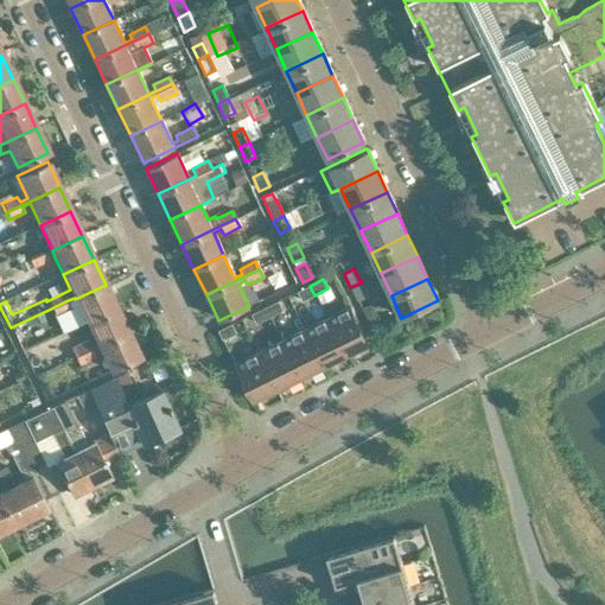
[(369,298),(362,282),(350,287),(358,304),(369,298)]
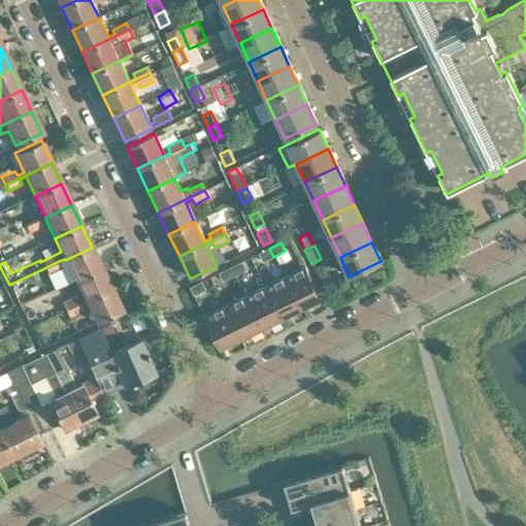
[(75,282),(101,269),(92,248),(65,260),(68,266),(75,282)]
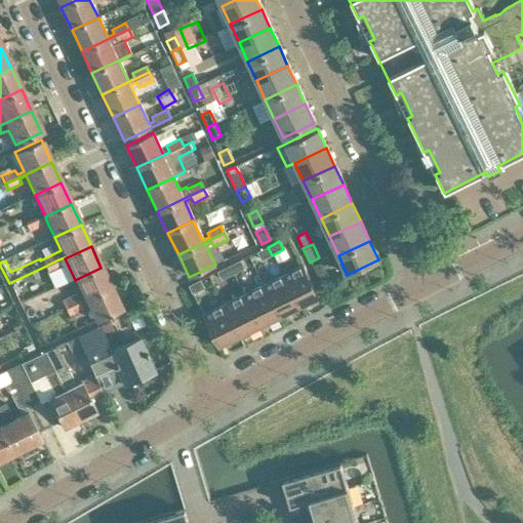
[(272,255),(268,247),(256,253),(260,262),(272,255)]
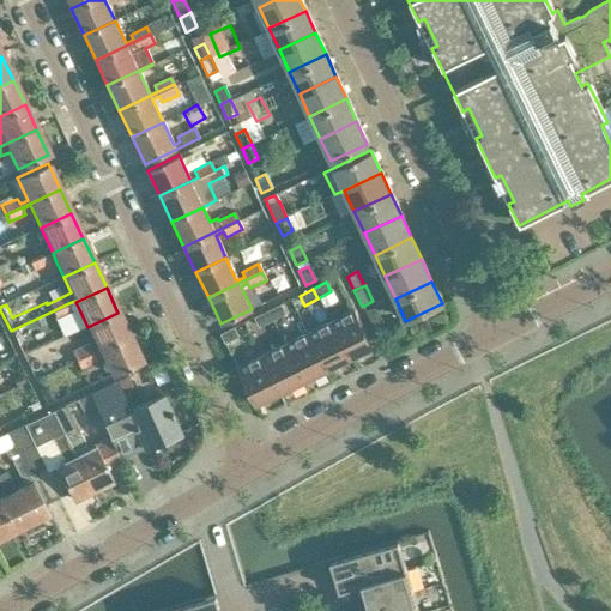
[(71,313),(68,303),(52,312),(56,320),(71,313)]
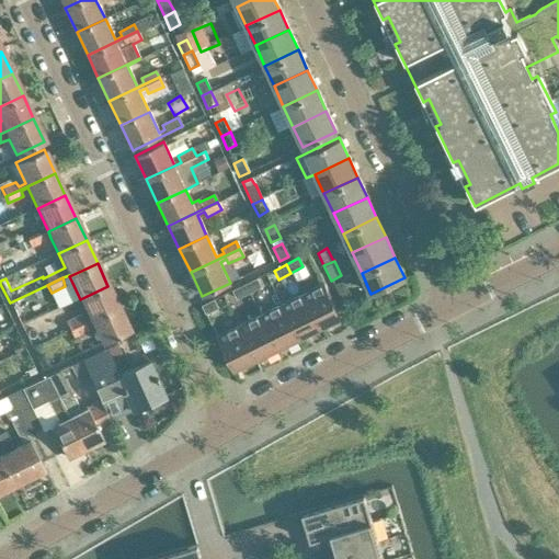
[(261,287),(257,280),(243,285),(248,294),(261,287)]
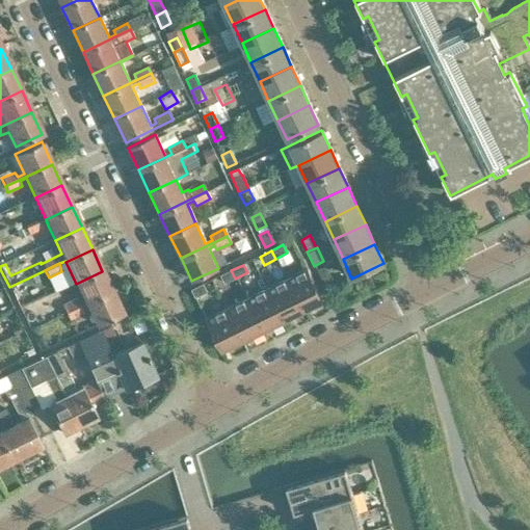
[(334,286),(324,266),(316,271),(325,290),(334,286)]
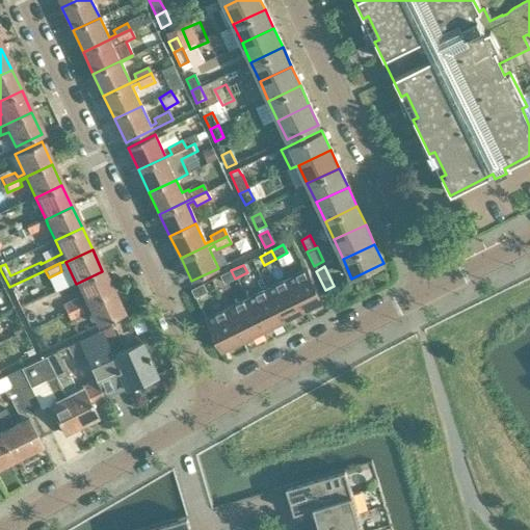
[(235,279),(231,270),(219,276),(223,285),(235,279)]
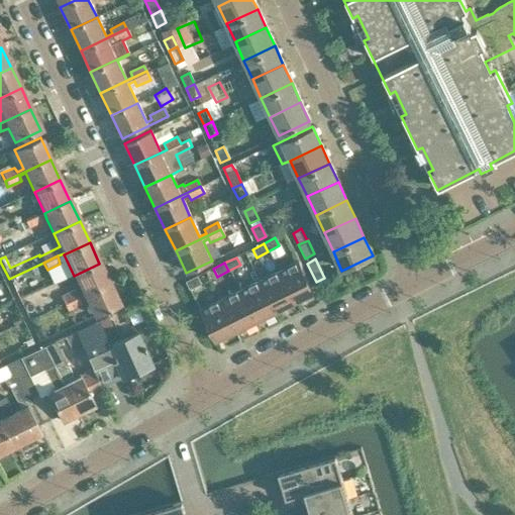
[(313,294),(297,263),(278,272),(293,303),(313,294)]
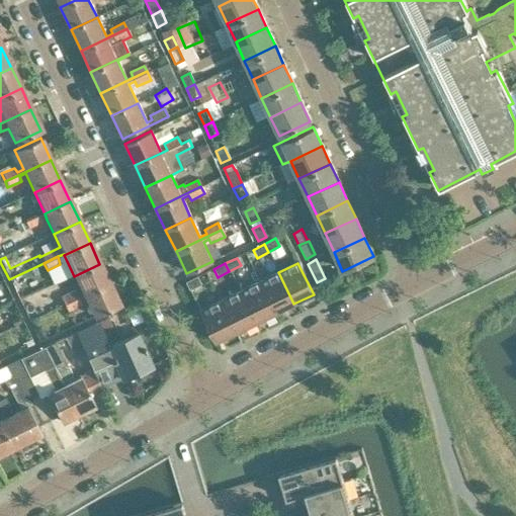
[(109,284),(99,264),(74,276),(82,293),(76,296),(73,291),(60,297),(64,306),(109,284)]
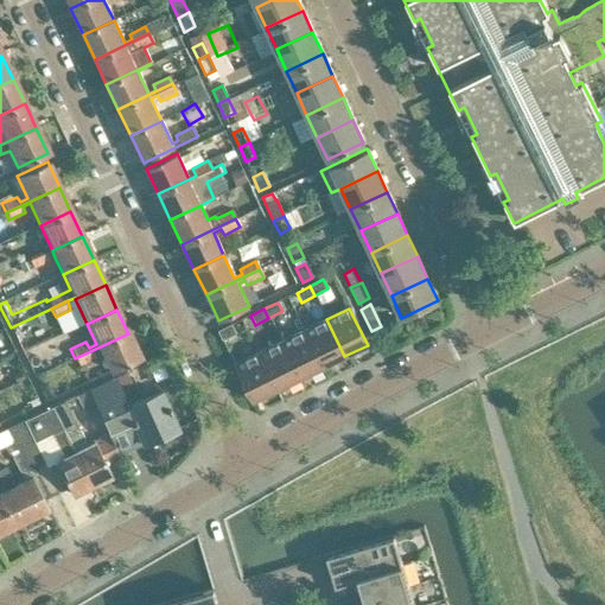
[(344,356),(326,319),(303,331),(320,368),(344,356)]
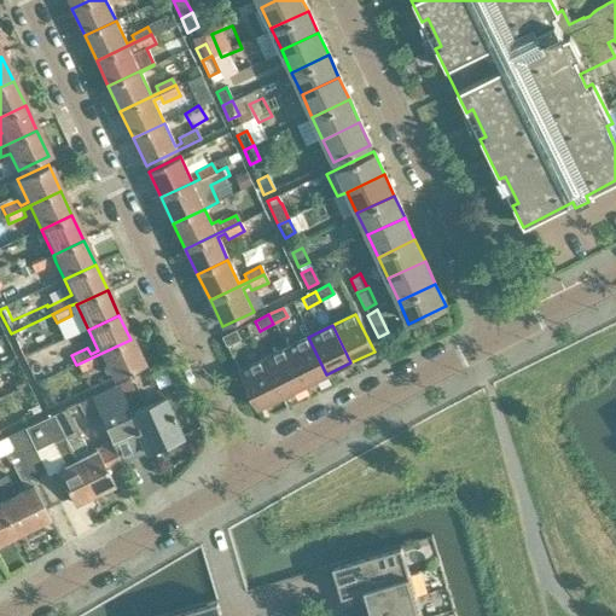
[(225,348),(239,341),(234,331),(220,338),(225,348)]
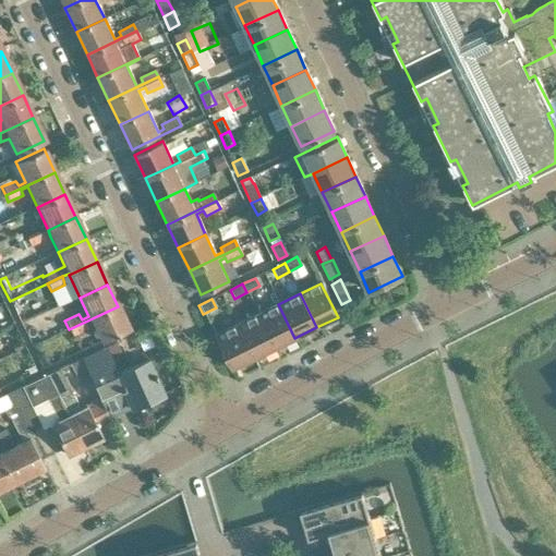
[(294,338),(278,304),(256,315),(274,349),(294,338)]
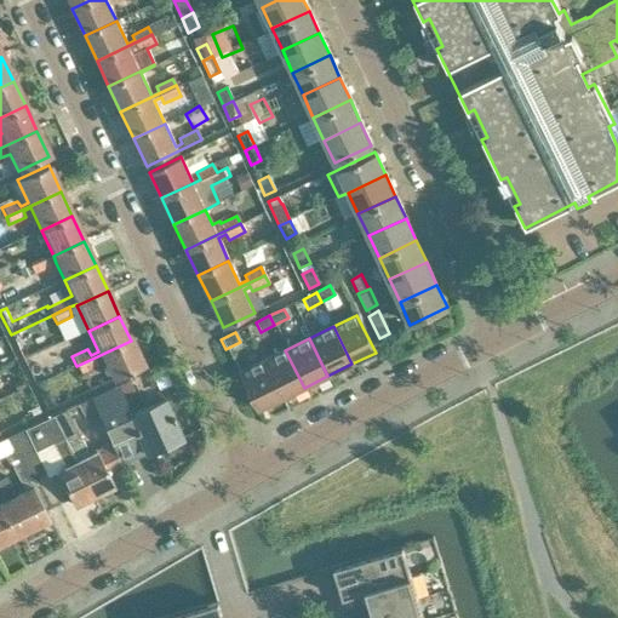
[(143,366),(131,341),(76,366),(79,373),(96,366),(93,361),(101,358),(112,379),(143,366)]
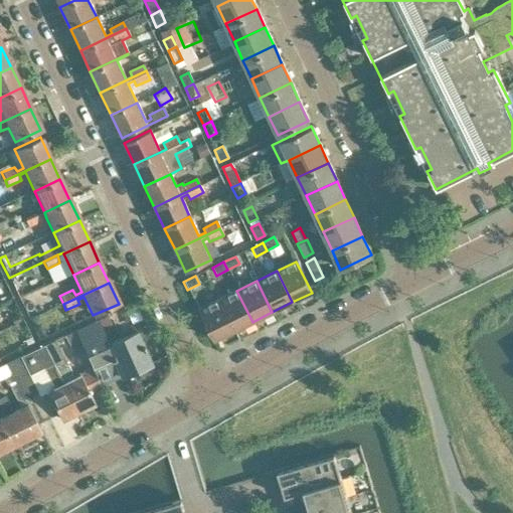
[(252,322),(236,291),(217,300),(232,331),(252,322)]
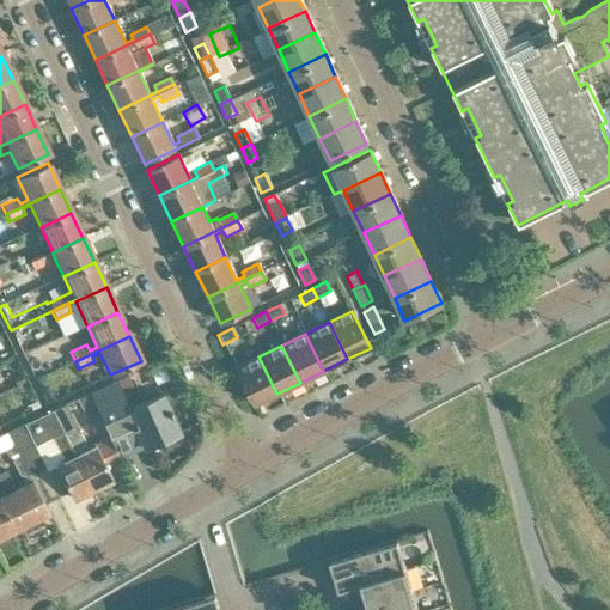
[(276,394),(258,357),(235,368),(252,406),(276,394)]
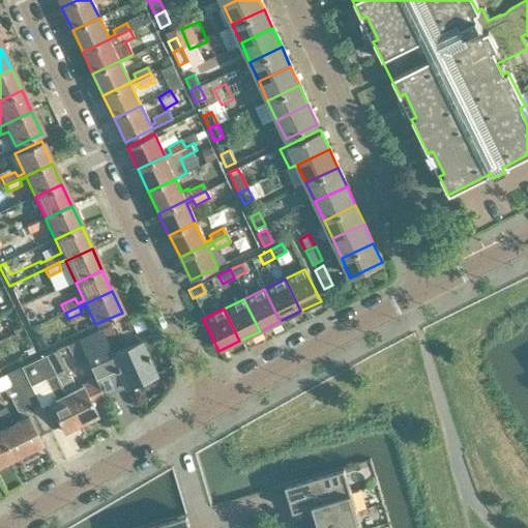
[(109,325),(99,329),(104,336),(112,333),(109,325)]
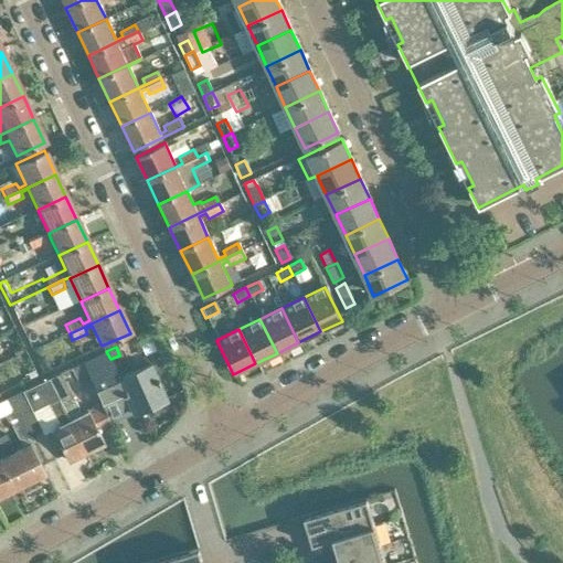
[(162,399),(146,364),(117,376),(110,359),(106,351),(82,363),(81,364),(91,384),(101,405),(107,423),(130,412),(131,414),(162,399)]
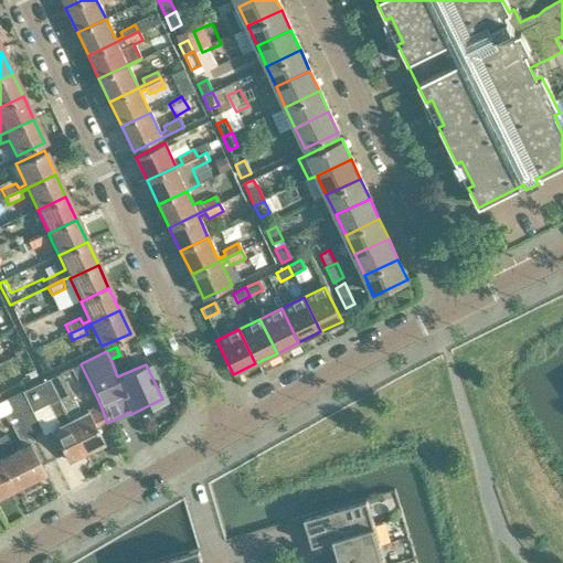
[(91,384),(81,364),(70,370),(80,390),(91,384)]
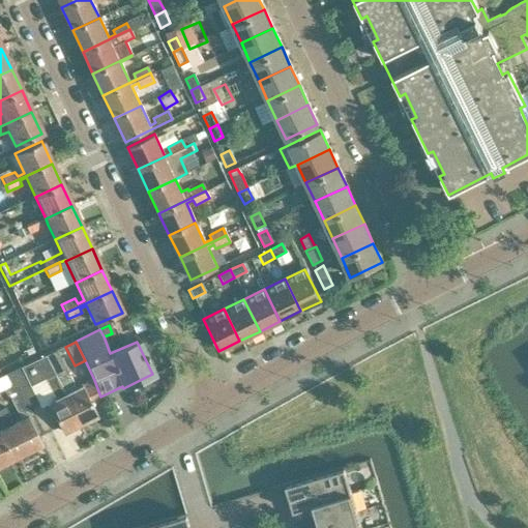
[(55,351),(20,368),(36,406),(38,410),(48,406),(58,427),(61,434),(80,424),(51,368),(61,362),(55,351)]
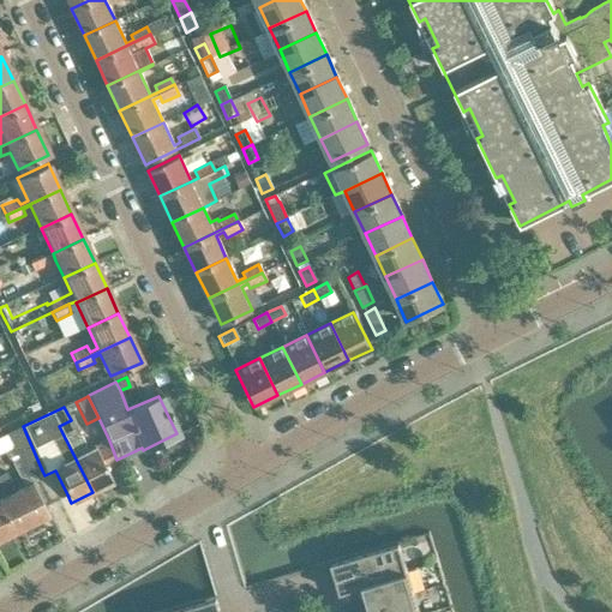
[(117,460),(109,441),(87,451),(71,420),(59,426),(93,492),(111,484),(106,473),(120,466),(117,460)]
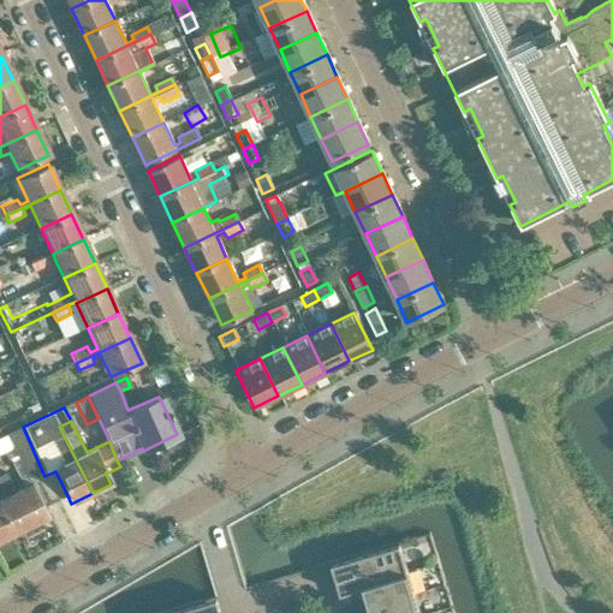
[(23,427),(6,435),(17,458),(10,462),(23,487),(30,484),(28,478),(42,471),(23,427)]
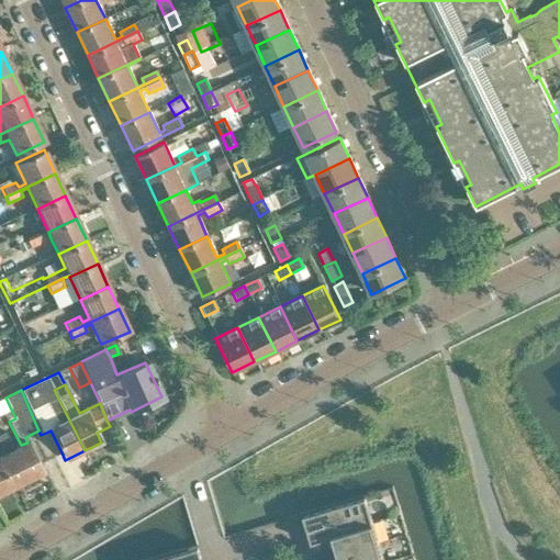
[(4,434),(0,435),(0,465),(11,488),(43,472),(38,465),(28,443),(21,445),(12,450),(4,434)]
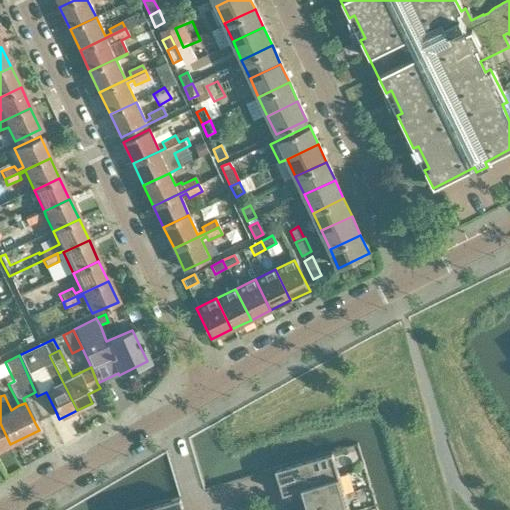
[(0,449),(10,444),(0,423),(0,449)]
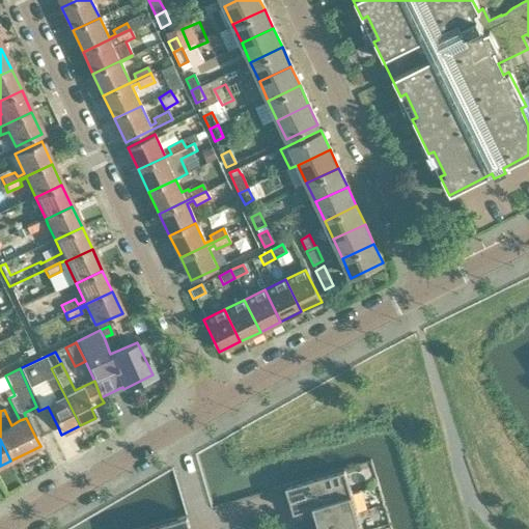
[(351,495),(343,470),(284,488),(293,513),(312,507),(311,506),(351,495)]
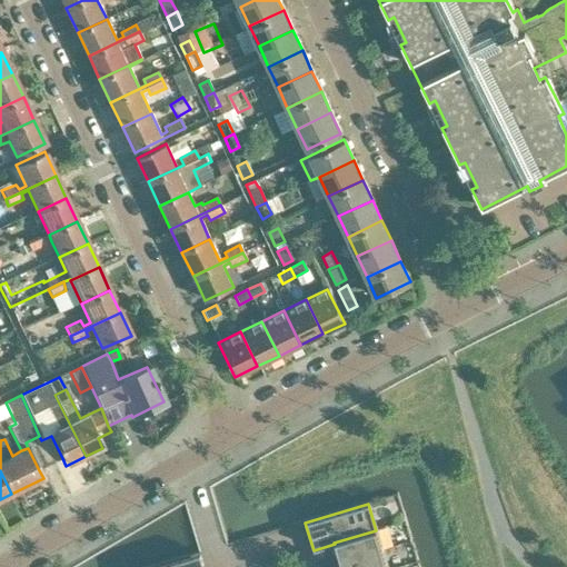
[(383,551),(376,530),(334,543),(335,544),(340,565),(383,551)]
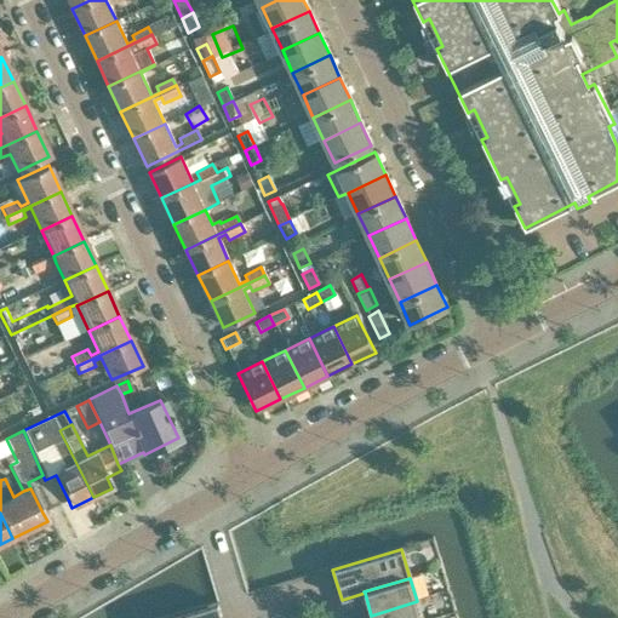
[(421,617),(417,601),(371,616),(371,617),(421,617)]
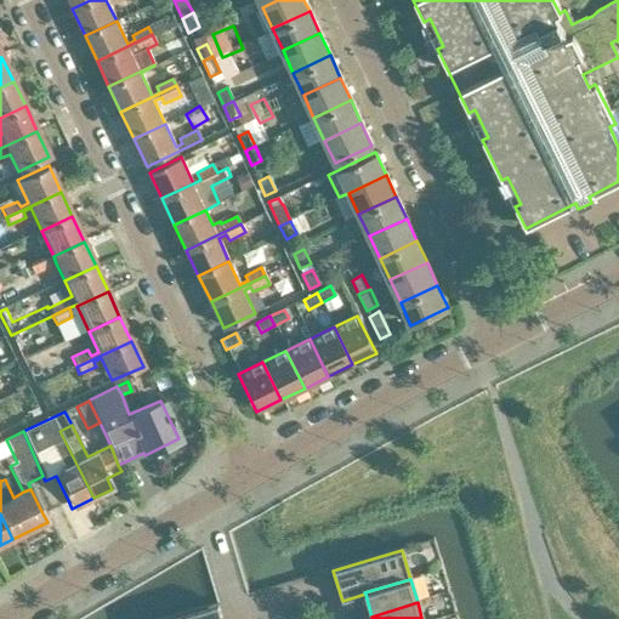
[(221,618),(217,605),(170,618),(221,618)]
